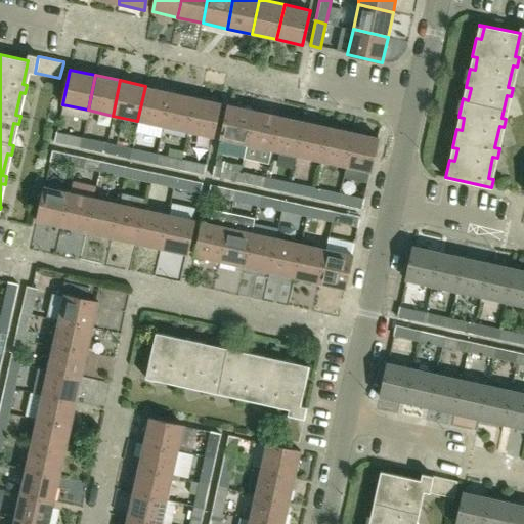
[(162,126),(170,91),(145,86),(137,121),(162,126)]
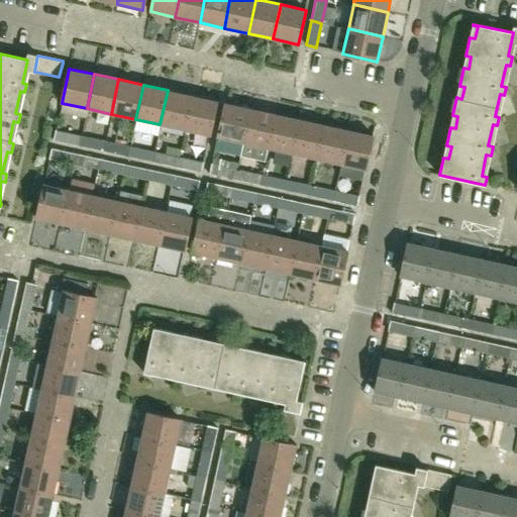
[(185,130),(192,95),(168,90),(160,124),(185,130)]
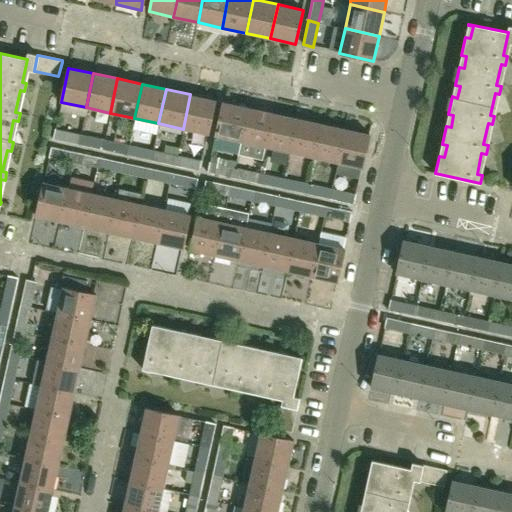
[(215,100),(190,94),(183,129),(207,134),(215,100)]
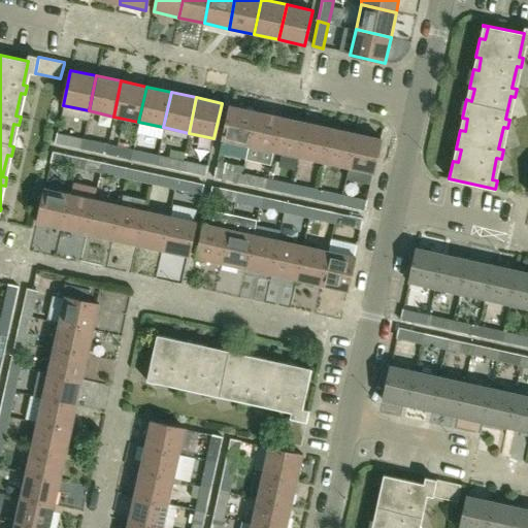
[(230,105),(222,140),(248,145),(256,110),(230,105)]
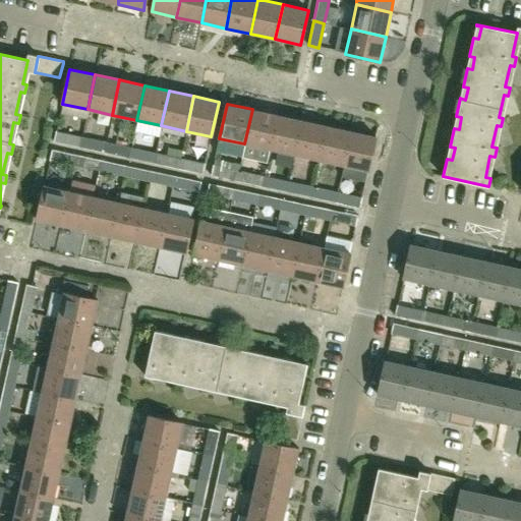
[(269,150),(277,114),(252,109),(244,143),(269,150)]
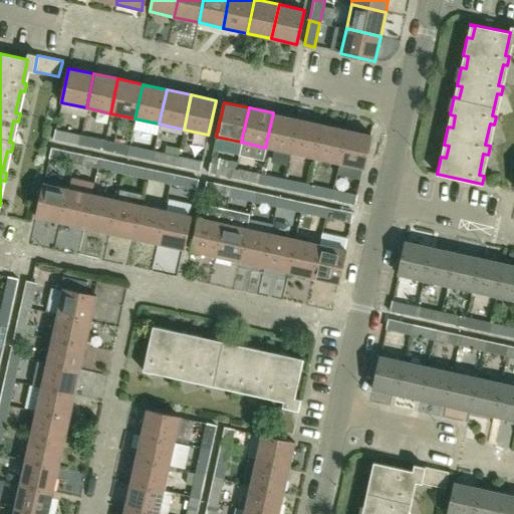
[(289,153),(297,118),(273,112),(265,148),(289,153)]
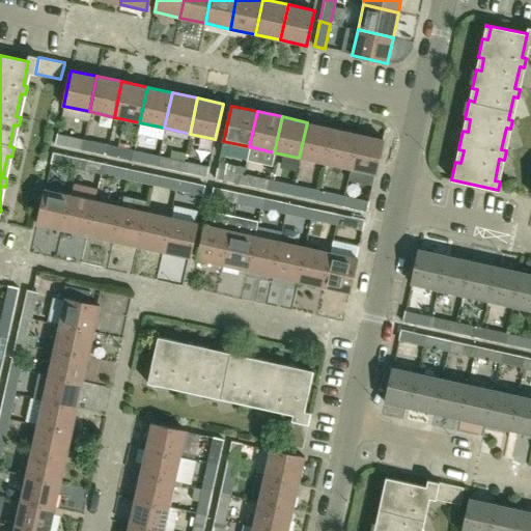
[(307,122),(299,158),(325,163),(332,128),(307,122)]
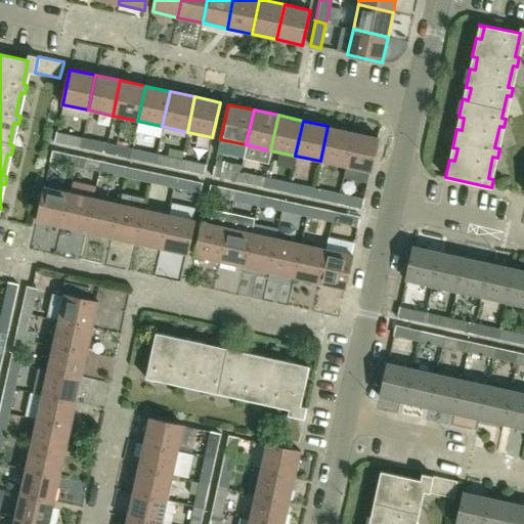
[(345,166),(352,131),(328,126),(320,161),(345,166)]
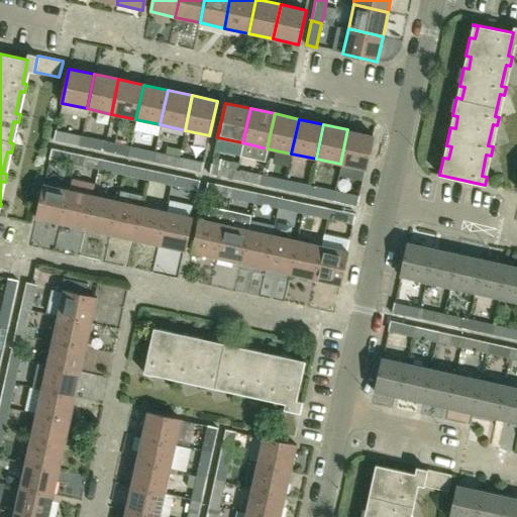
[(340,164),(366,170),(373,135),(347,129),(340,164)]
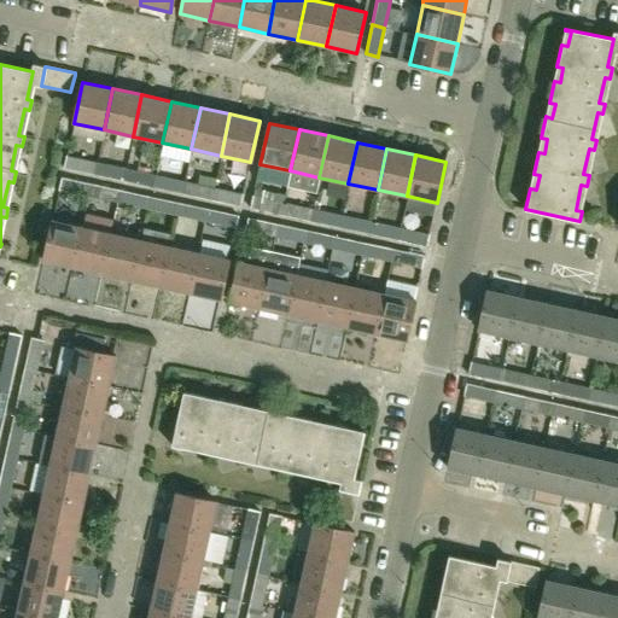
[(93,175),(97,162),(66,156),(64,168),(93,175)]
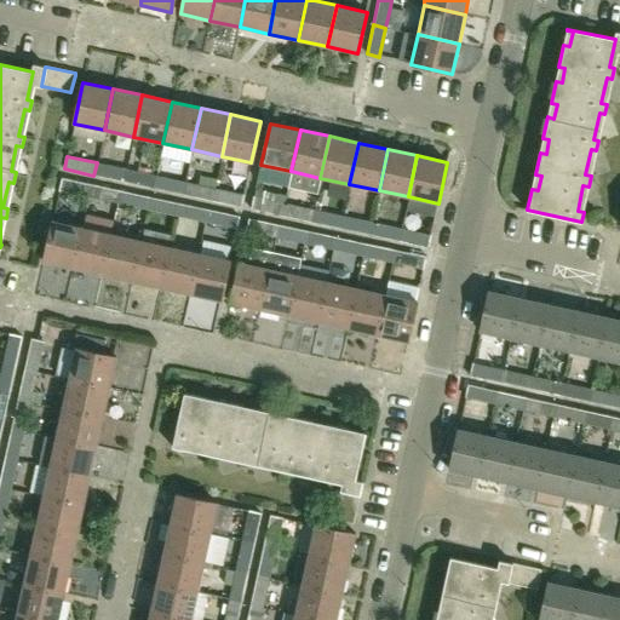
[(124,182),(126,170),(97,162),(93,176),(124,182)]
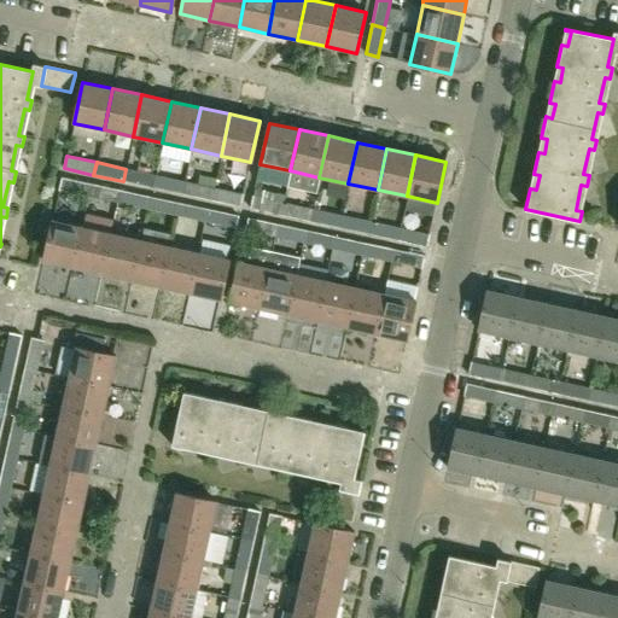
[(152,187),(155,175),(126,169),(123,181),(152,187)]
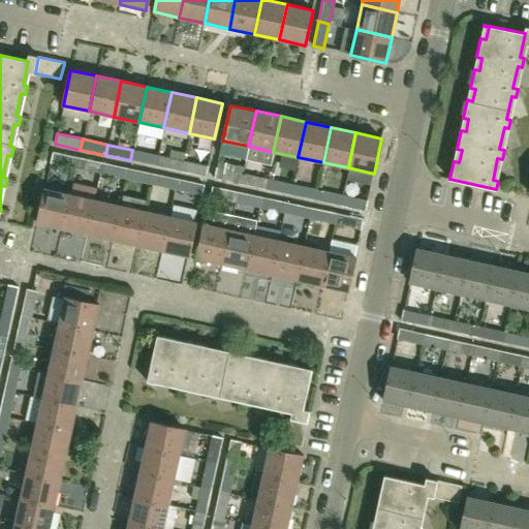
[(155,165),(157,155),(132,150),(130,160),(155,165)]
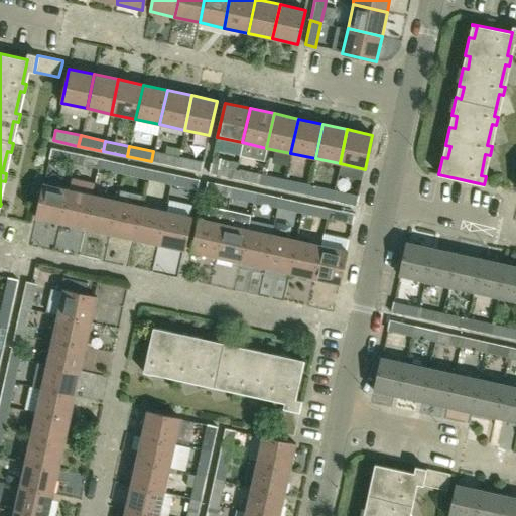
[(49,158),(75,163),(77,153),(51,148),(49,158)]
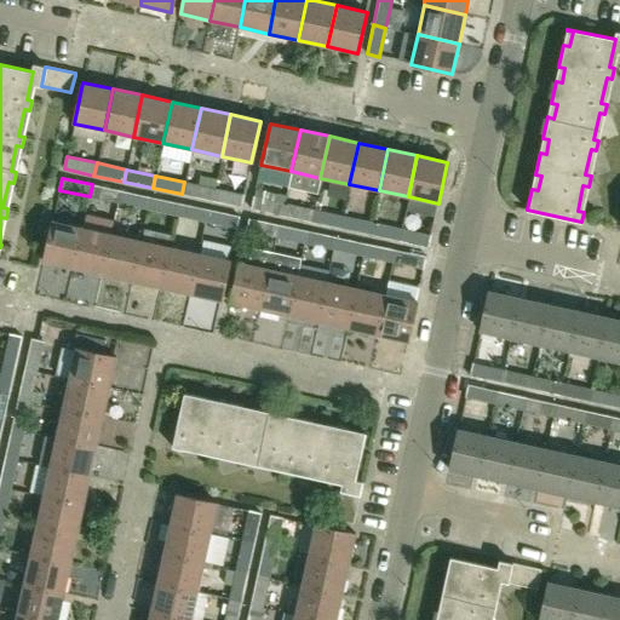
[(182,194),(211,200),(214,188),(184,182),(182,194)]
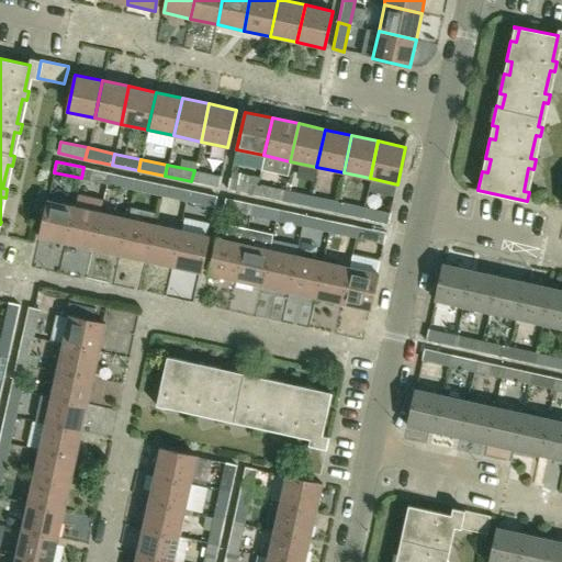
[(110,172),(83,167),(81,178),(108,183),(110,172)]
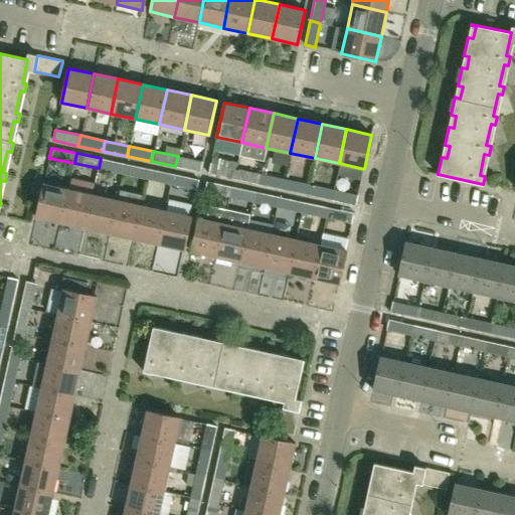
[(178,156),(175,166),(200,172),(202,162),(178,156)]
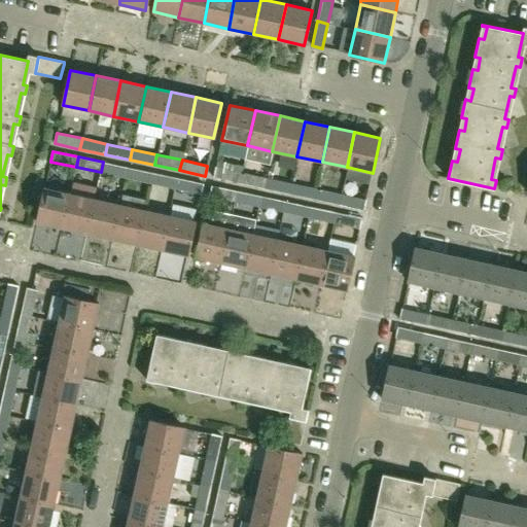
[(103,162),(101,172),(126,178),(128,168),(103,162)]
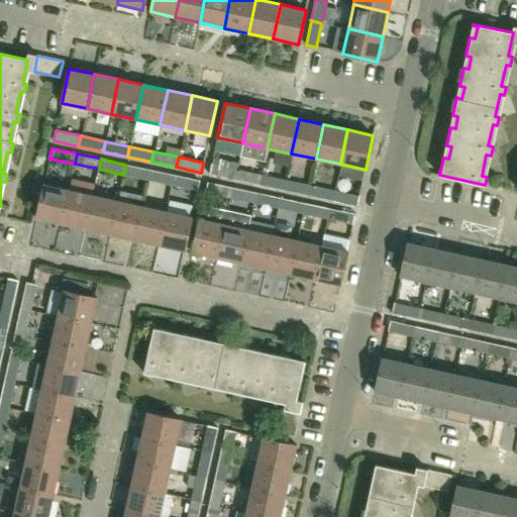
[(125,165),(123,175),(147,180),(149,170),(125,165)]
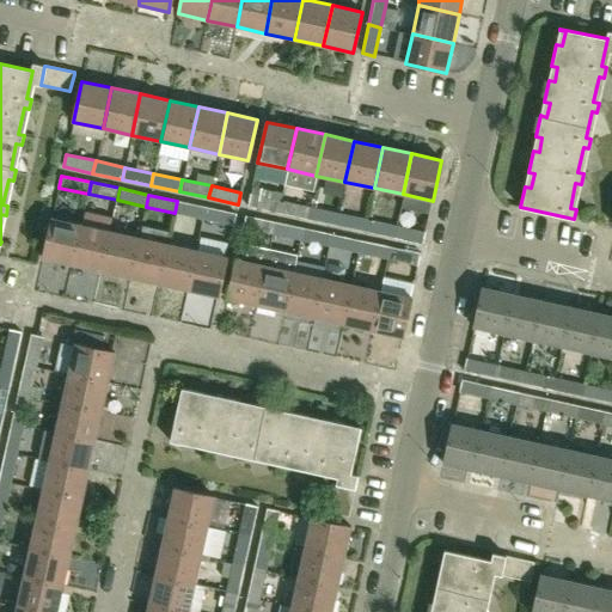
[(277,213),(280,201),(250,195),(248,207),(277,213)]
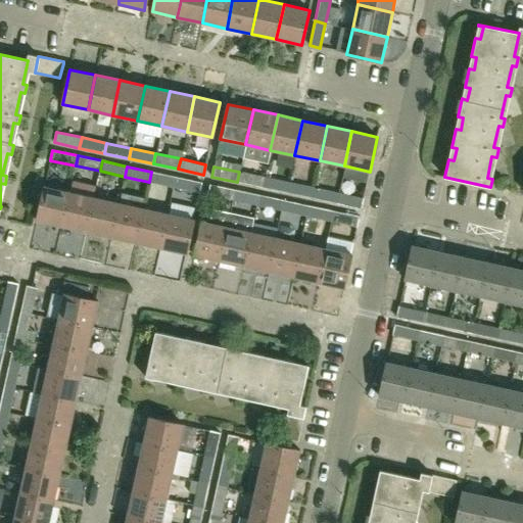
[(149,182),(174,187),(177,177),(151,172),(149,182)]
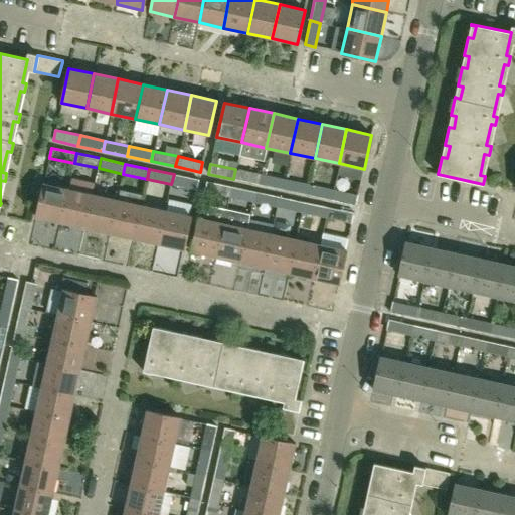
[(235,169),(233,179),(258,184),(260,174),(235,169)]
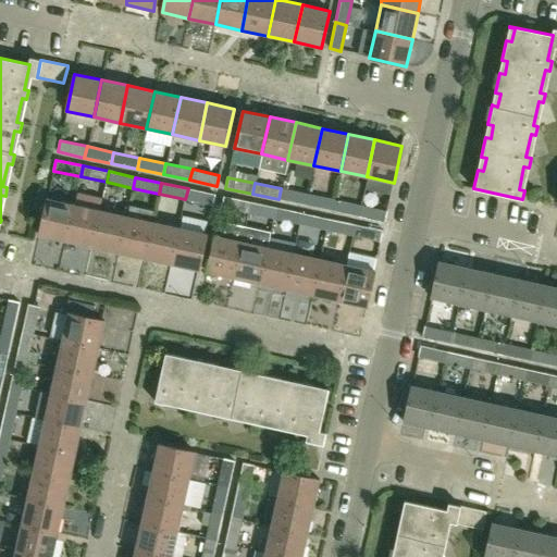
[(188,188),(185,199),(212,206),(215,194),(188,188)]
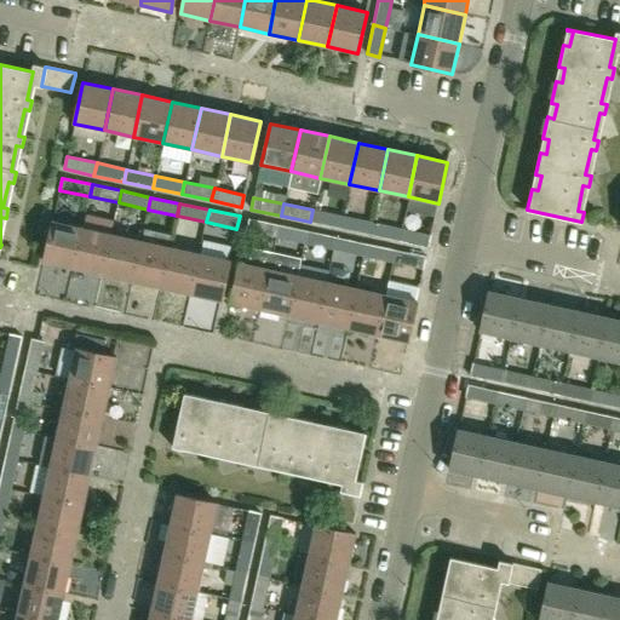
[(310,222),(339,228),(343,217),(313,210),(310,222)]
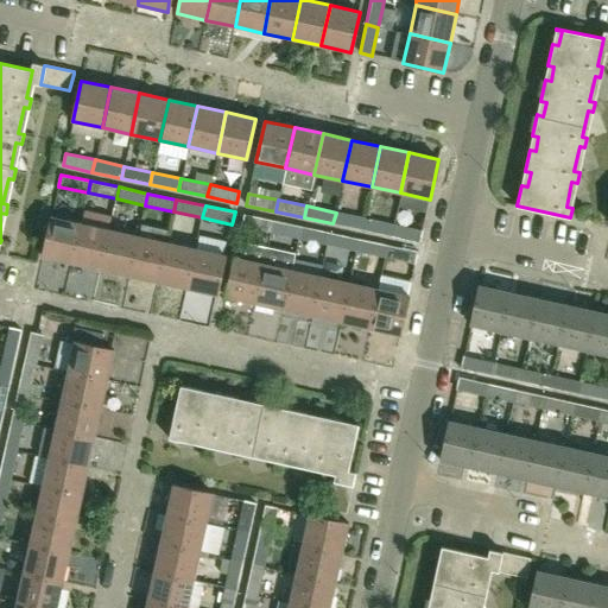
[(365,219),(336,213),(333,223),(362,230),(365,219)]
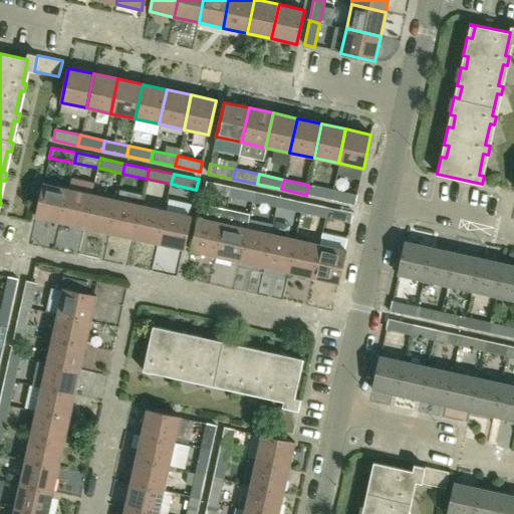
[(229,196),(231,186),(206,181),(204,191),(205,191),(229,196)]
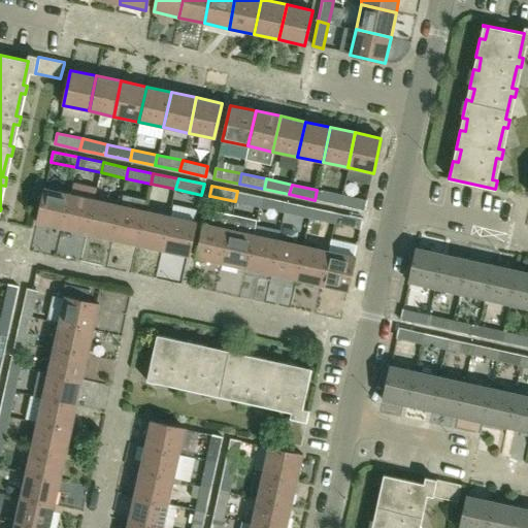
[(44,188),(37,223),(62,229),(70,193),(44,188)]
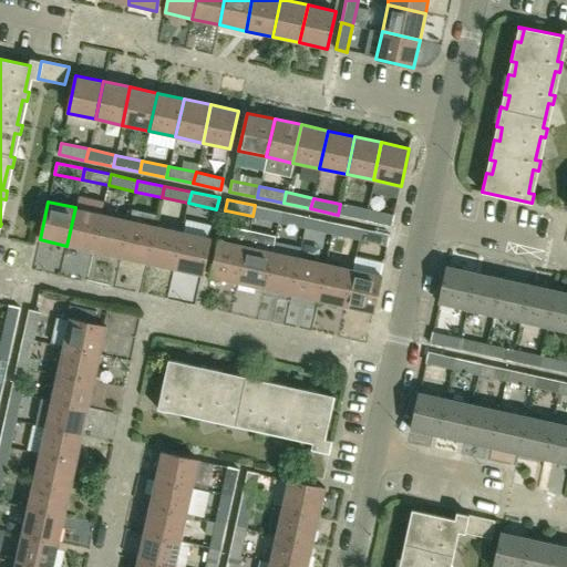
[(364,220),(367,209),(340,204),(338,215),(364,220)]
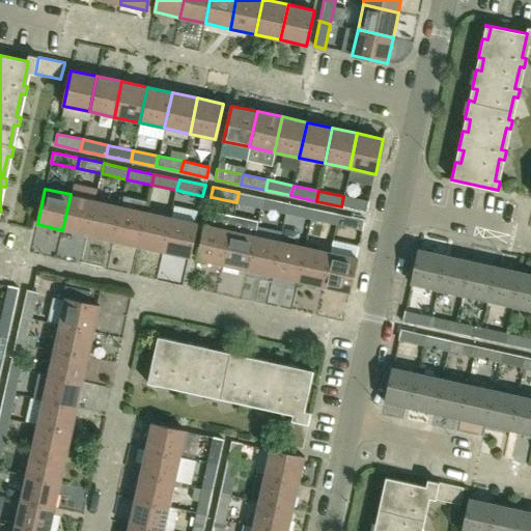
[(239,192),(236,202),(261,208),(263,198),(239,192)]
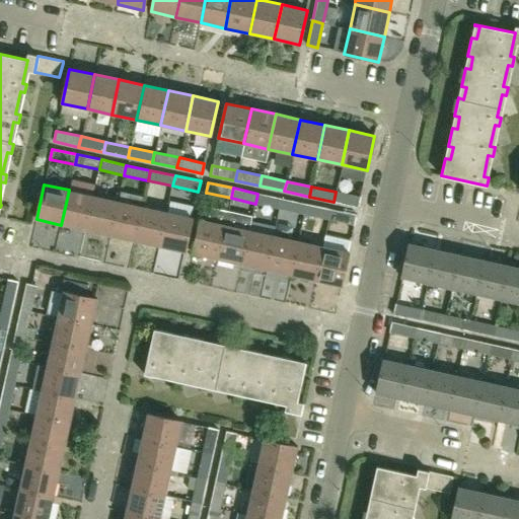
[(93,196),(69,190),(61,225),(86,230),(93,196)]
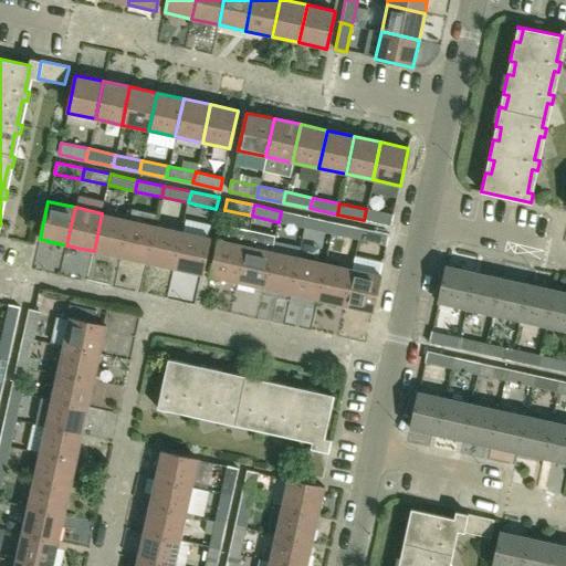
[(366,209),(364,220),(391,226),(394,215),(392,215),(366,209)]
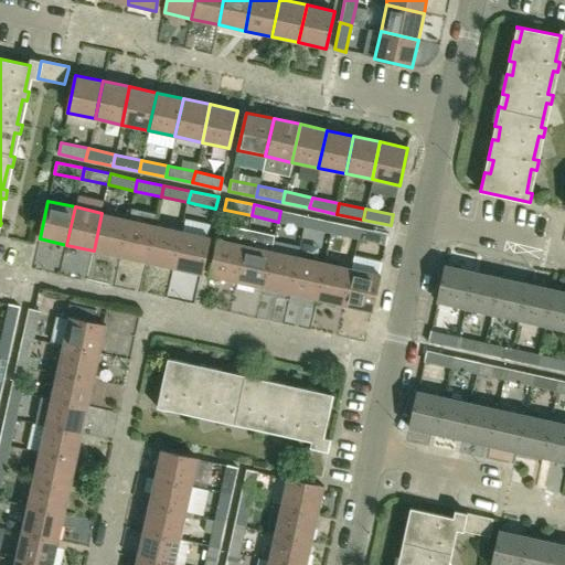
[(278,222),(306,227),(308,216),(280,211),(278,222)]
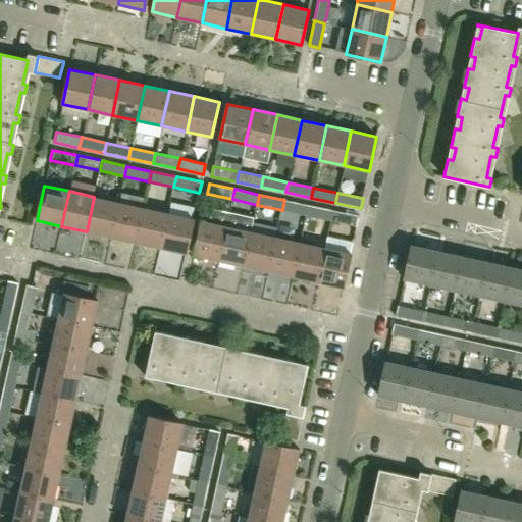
[(94,197),(87,231),(111,237),(118,202),(94,197)]
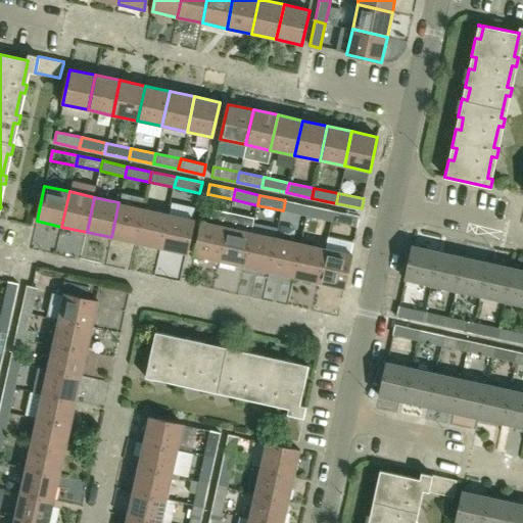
[(310,205),(285,200),(283,210),(307,216),(310,205)]
